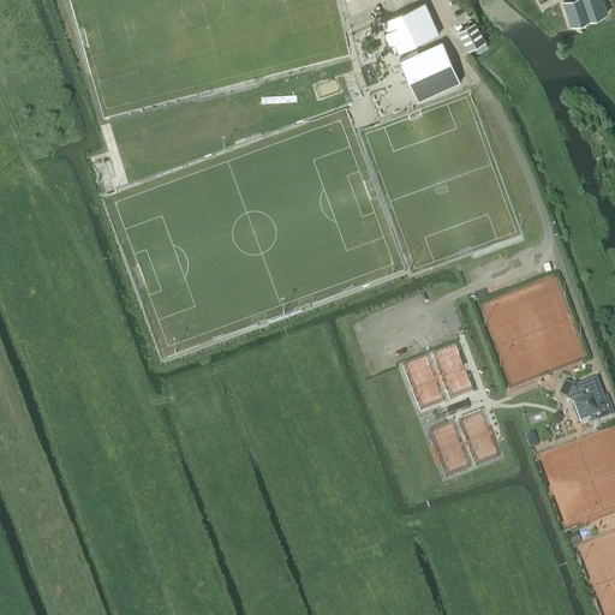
[(603,0),(563,0),(571,24),(608,12),(603,0)]
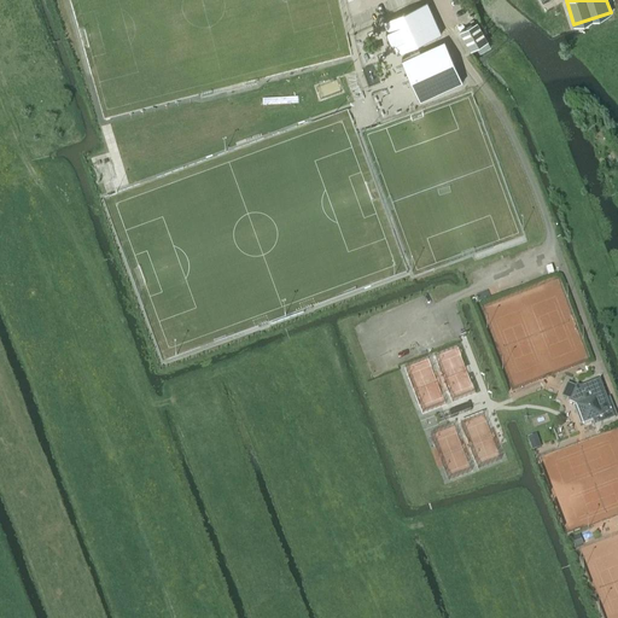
[(427,1),(383,21),(397,53),(442,33),(427,1)]
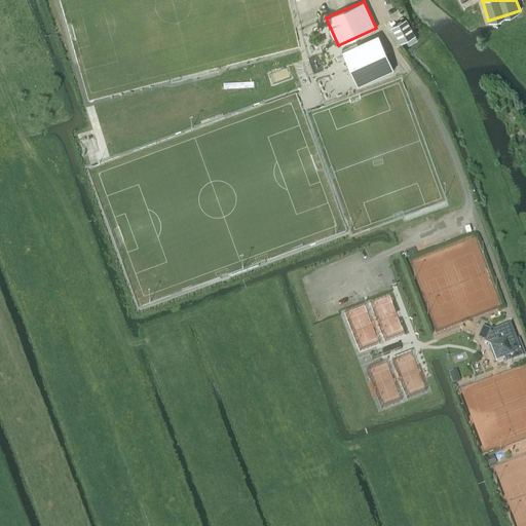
[(401,42),(415,34),(406,17),(391,26),(401,42)]
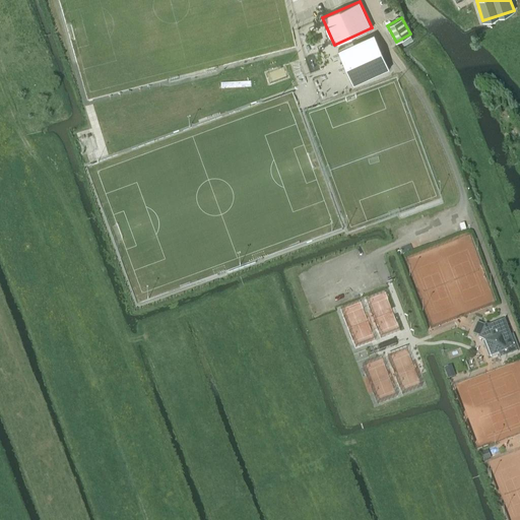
[(374,35),(338,50),(353,84),(389,68),(374,35)]
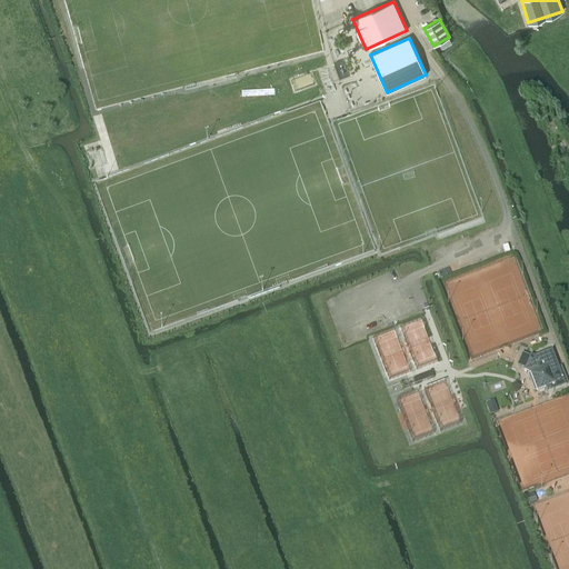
[(527,370),(532,373),(539,391),(548,388),(550,392),(568,386),(555,350),(537,357),(532,356),(527,370)]
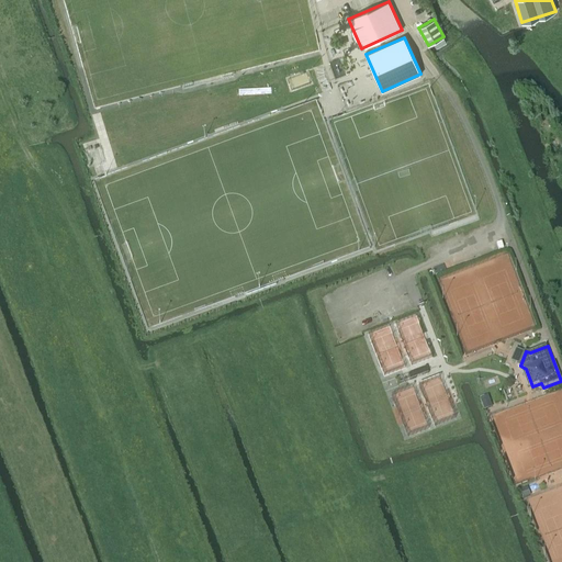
[(487,411),(493,408),(491,403),(489,396),(481,400),(484,412),(487,411)]
